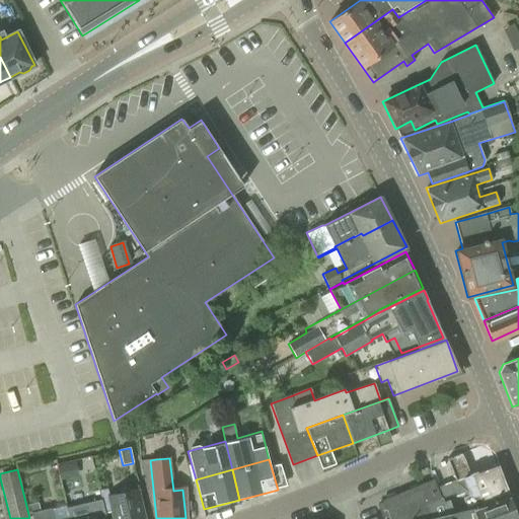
[(419,487),(382,501),(383,503),(378,505),(383,517),(387,515),(388,518),(432,518),(445,516),(454,514),(449,500),(442,503),(440,499),(436,489),(433,482),(419,488),(419,487)]
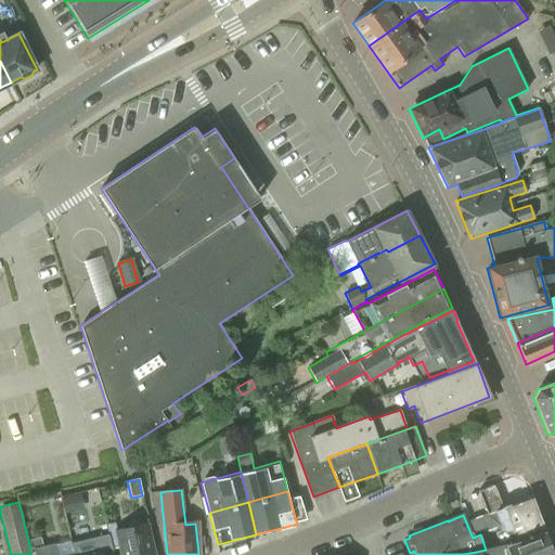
[(123,554),(151,554),(140,521),(114,528),(123,554)]
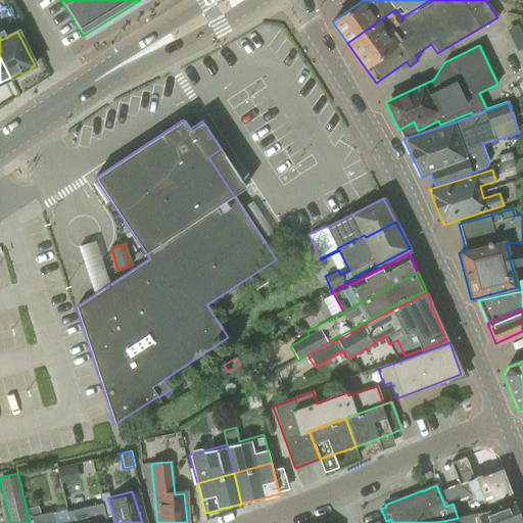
[(448,520),(435,522),(521,522),(512,500),(484,511),(471,514),(458,518),(448,520)]
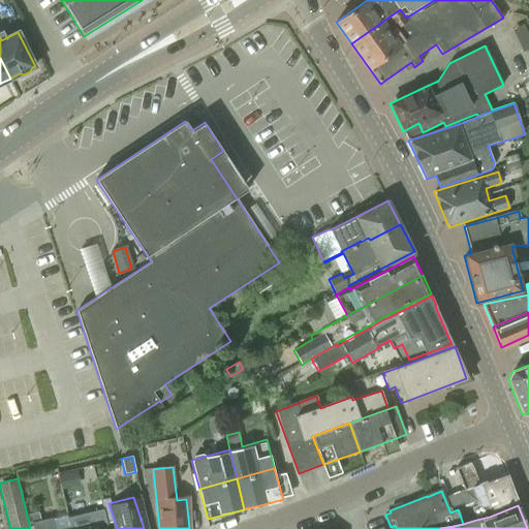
[(53,528),(52,519),(32,524),(32,528),(53,528)]
